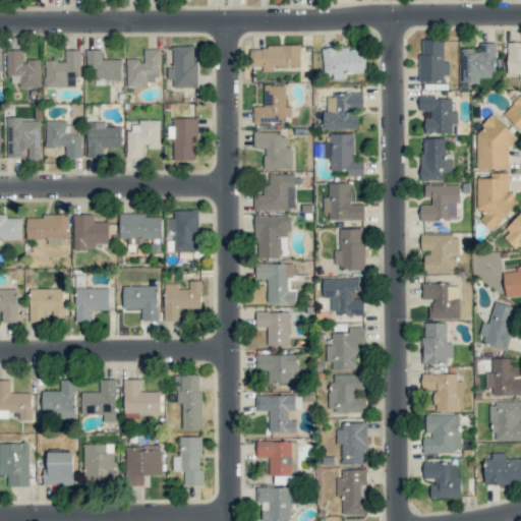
[(447,81),(448,61),(443,61),(444,40),(420,39),(418,81),(447,81)]
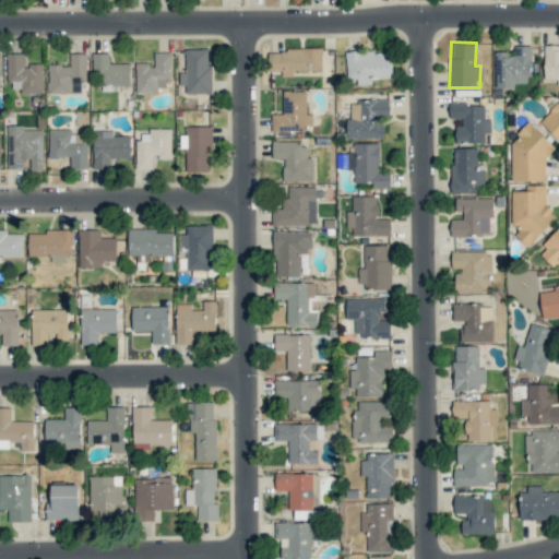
[(494,52),(495,88),(514,87),(514,83),(531,83),(531,45),(513,46),(514,52),(494,52)]
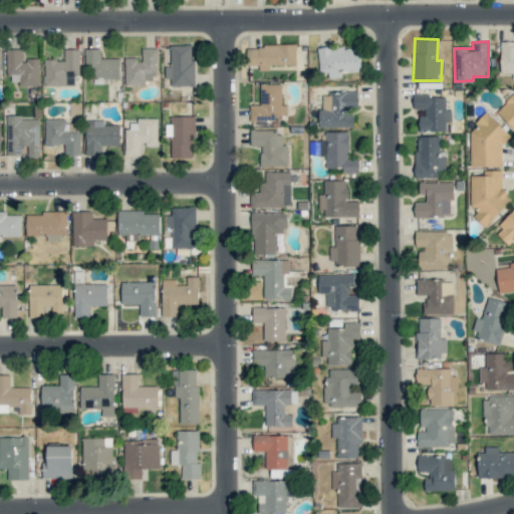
[(500,72),(512,73),(512,78),(513,77),(513,41),(501,41),(500,72)]
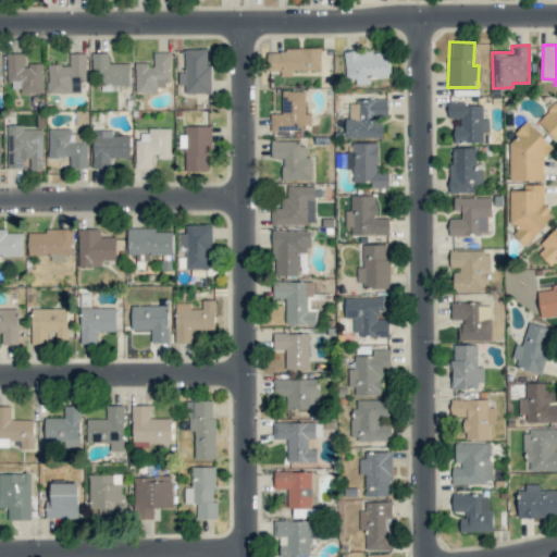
[(211,64),(207,64),(207,49),(184,49),(184,72),(178,72),(178,85),(185,85),(185,94),(211,94),(211,64)]
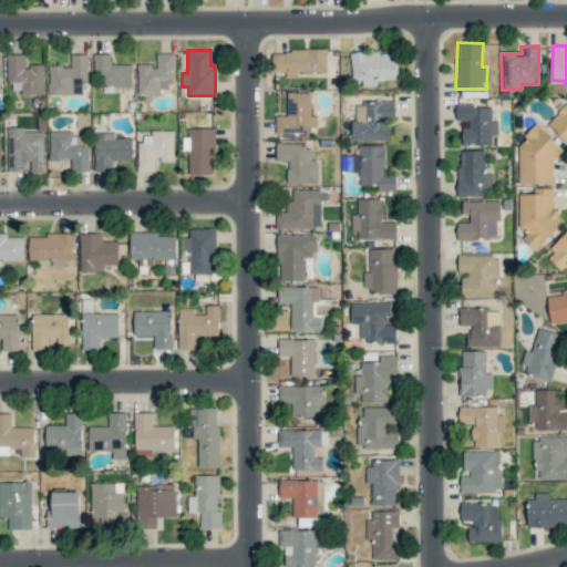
[(327,50),(271,51),(271,72),(285,72),(285,78),(297,78),(297,72),(327,72),(327,50)]
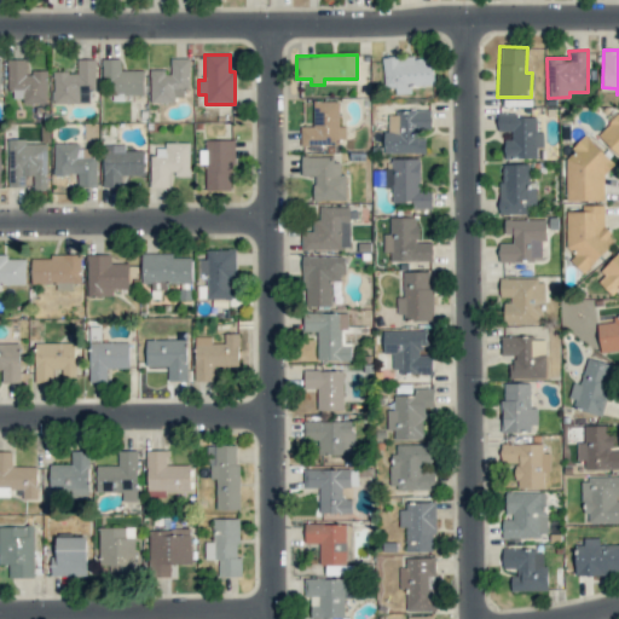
[(434,85),(433,56),(382,58),(383,88),(395,87),(395,94),(411,93),(411,86),(434,85)]
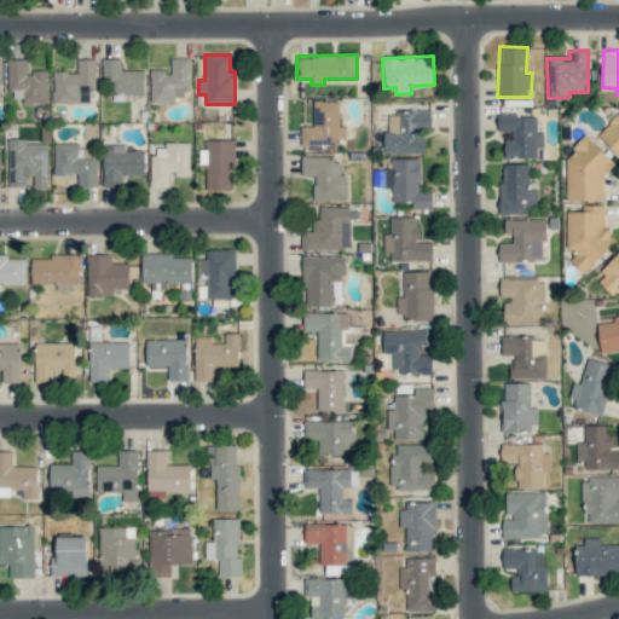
[(150,100),(187,100),(187,57),(171,58),(171,70),(150,70),(150,100)]
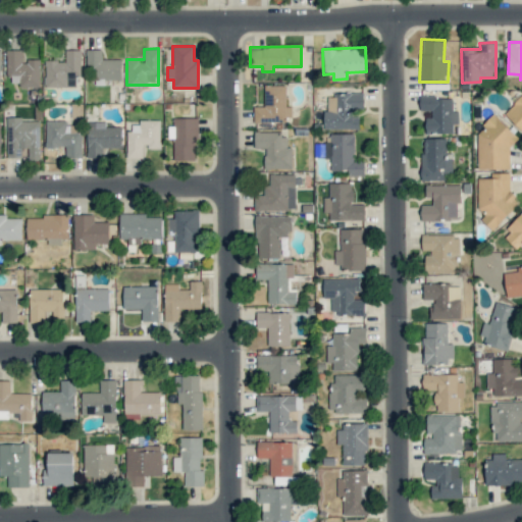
[(80,75),(80,49),(65,49),(65,60),(45,61),(45,87),(75,87),(75,75),(80,75)]
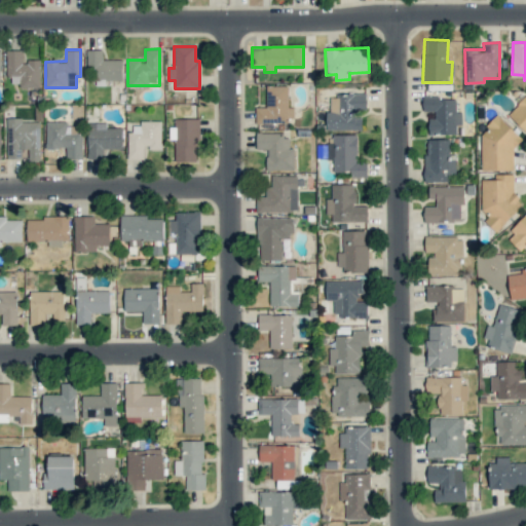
[(87,50),(88,80),(122,80),(122,59),(103,60),(103,49),(87,50)]
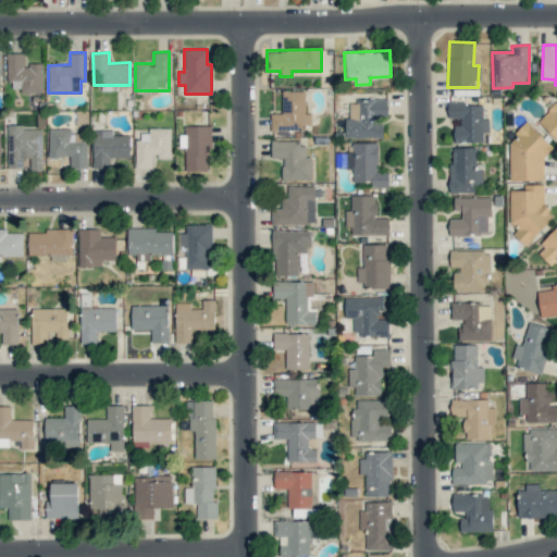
[(41,91),(42,64),(24,64),(24,53),(9,53),(8,91),(41,91)]
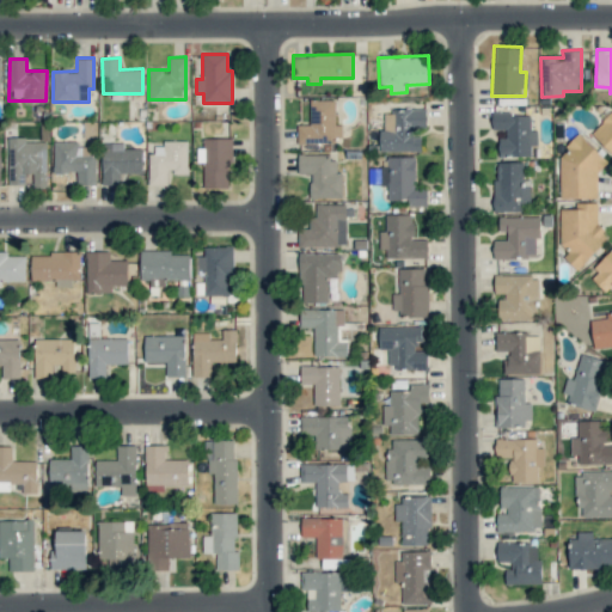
[(335,99),(308,101),(310,124),(297,124),(298,144),(332,144),(332,138),(341,138),(341,124),(335,124),(335,99)]
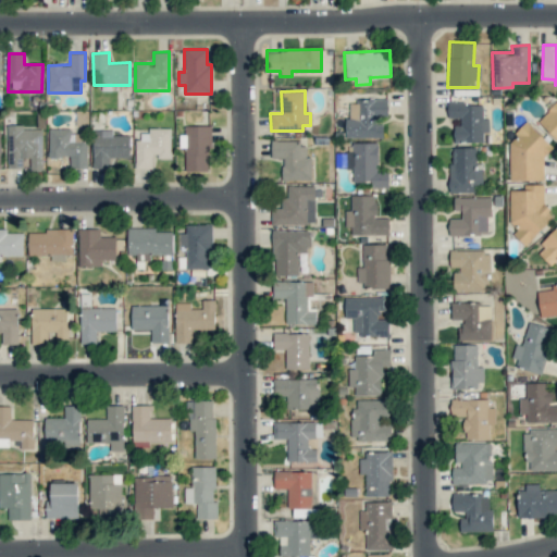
[(383,138),(383,120),(387,120),(387,100),(347,100),(347,137),(383,138)]
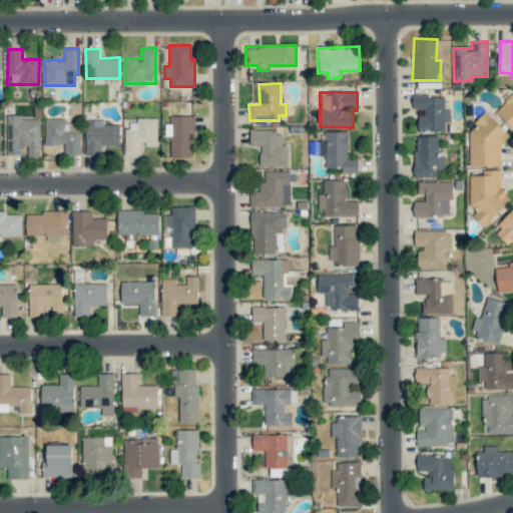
[(512,92),(503,93),(504,115),(509,115),(509,125),(512,125),(512,92)]
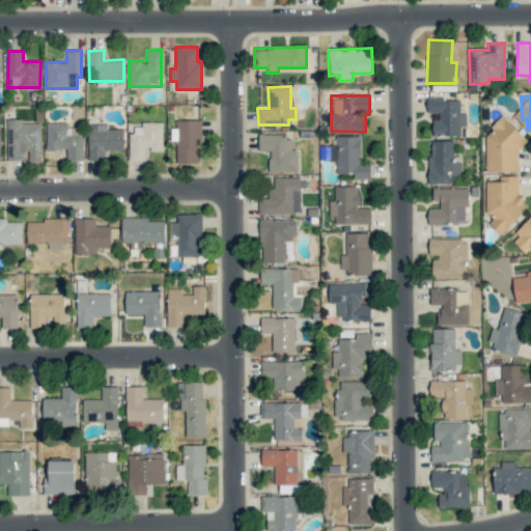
[(460,136),(460,127),(466,127),(466,113),(460,113),(459,98),(426,98),(426,114),(432,114),(432,136),(460,136)]
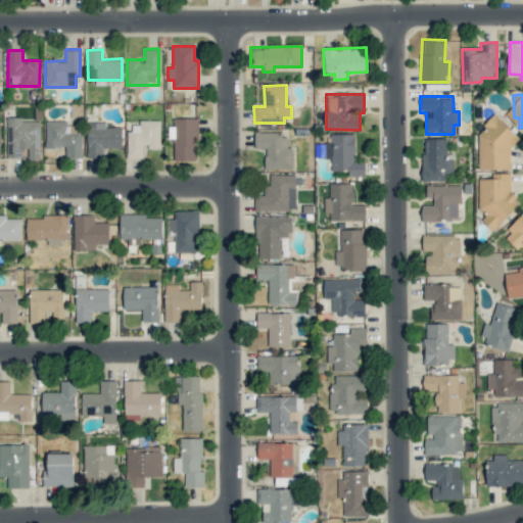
[(7,158),(21,157),(21,148),(28,148),(28,159),(40,159),(40,121),(21,122),(21,116),(6,117),(7,158)]
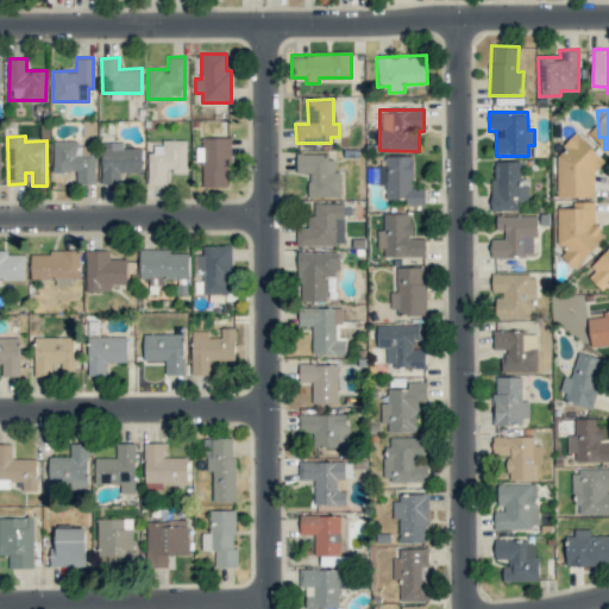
[(202,187),(230,187),(230,138),(202,137),(202,146),(195,146),(195,161),(202,161),(202,187)]
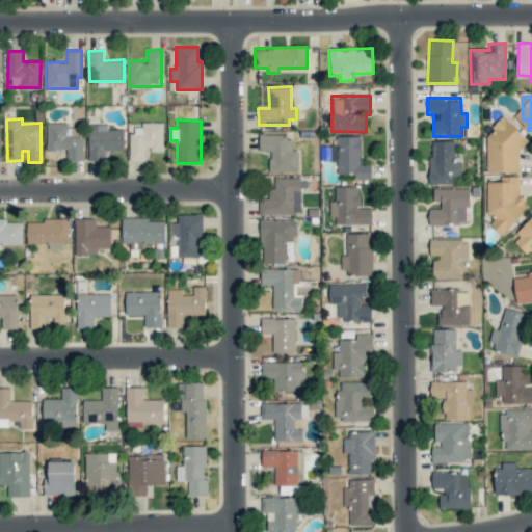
[(522,171),(521,137),(519,137),(519,126),(507,126),(506,122),(486,122),(487,173),(522,171)]
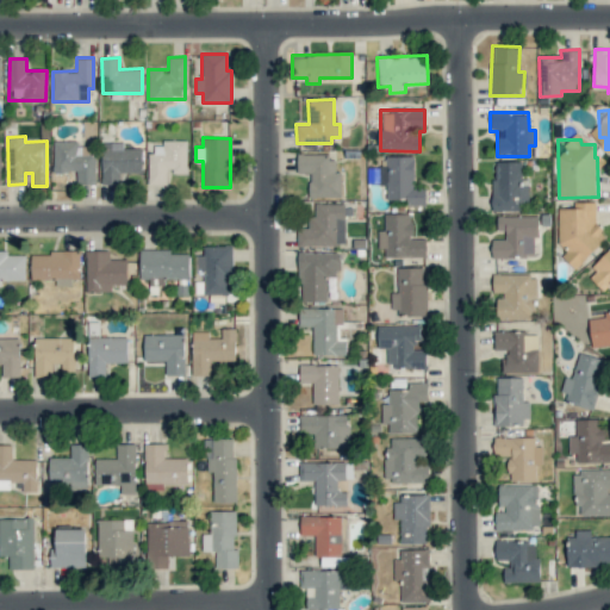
[(54,172),(76,172),(76,184),(94,184),(95,147),(78,147),(78,141),(54,141),(54,172)]
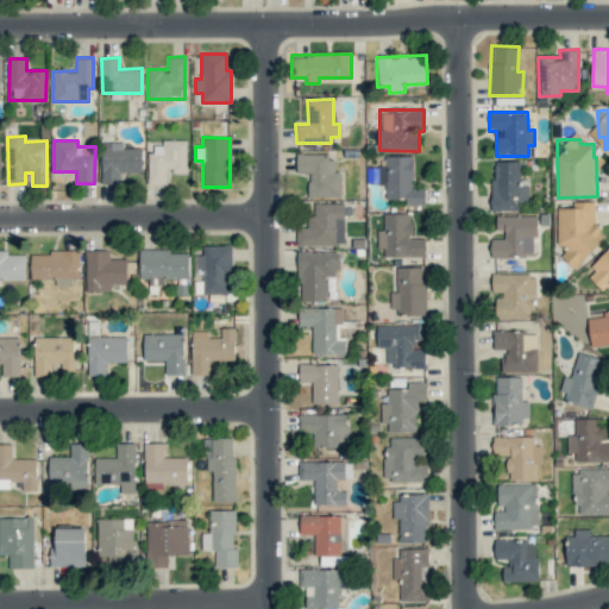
[(142,173),(142,148),(123,148),(123,142),(101,142),(102,184),(120,184),(120,173),(142,173)]
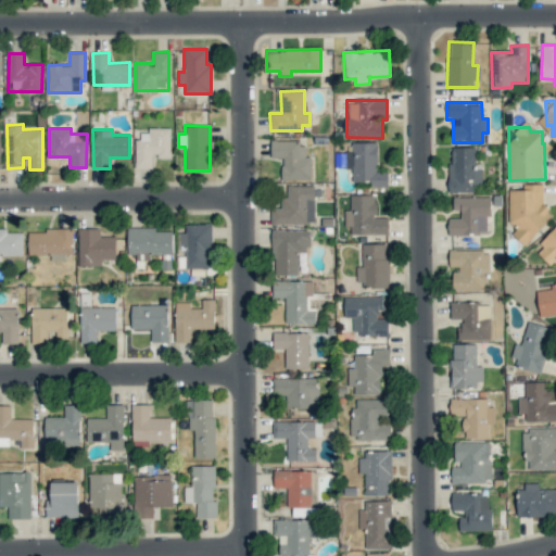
[(171,129),(137,129),(136,168),(151,168),(151,156),(171,156),(171,129)]
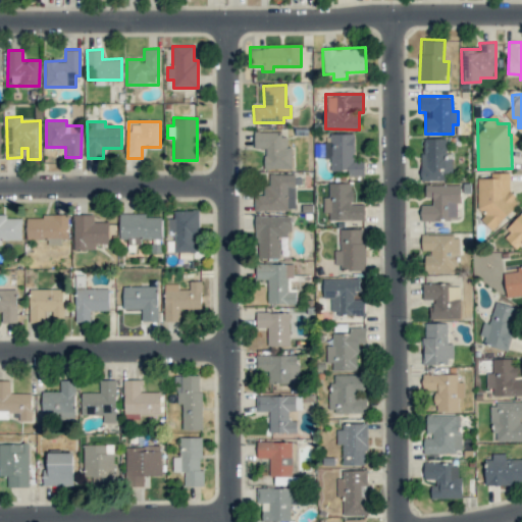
[(292,147),(286,147),(286,133),(254,133),(254,148),(264,148),(264,168),(292,168),(292,147)]
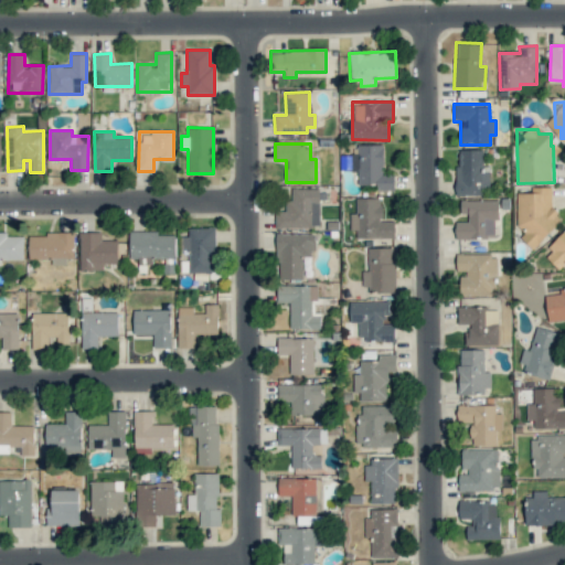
[(394,190),(394,173),(383,173),(383,145),(356,145),(356,155),(340,155),(340,170),(358,170),(358,184),(376,184),(376,190),(394,190)]
